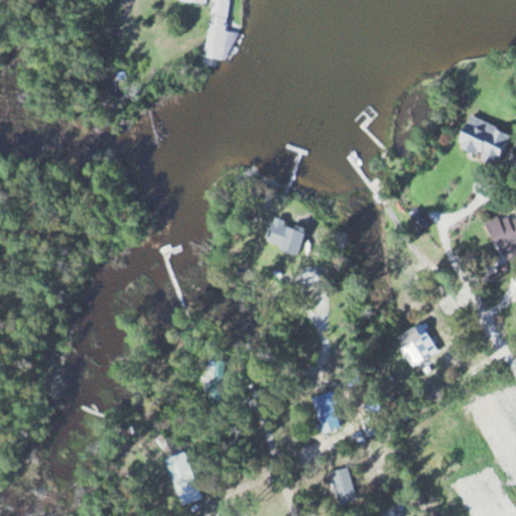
[(213,0),(204,57),(229,61),(234,33),(225,32),(231,0),(229,0),(213,0)]
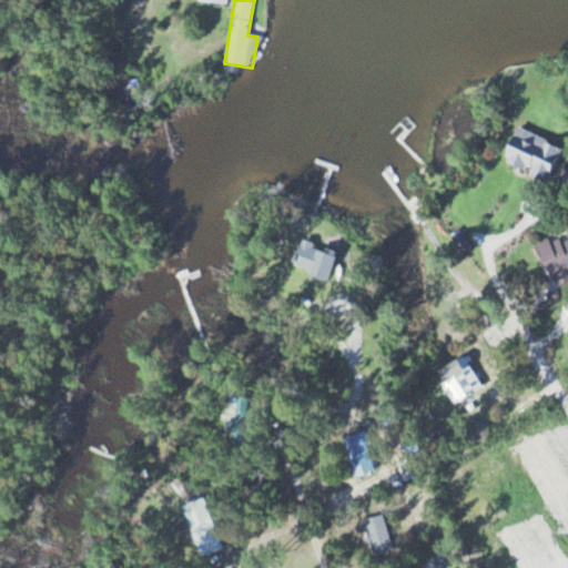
[(561,149),(514,127),(498,161),(546,183),(561,149)]
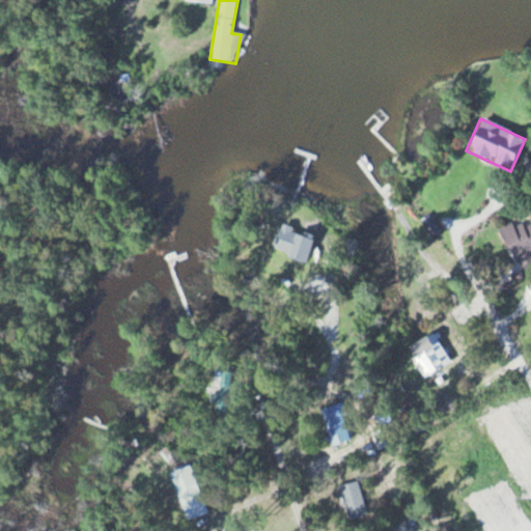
[(530,217),(499,228),(513,268),(530,260),(530,217)]
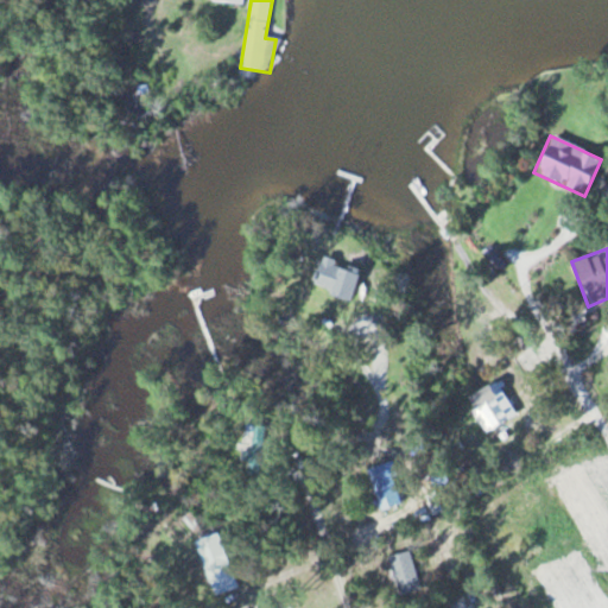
[(347,301),(359,272),(321,257),(309,285),(347,301)]
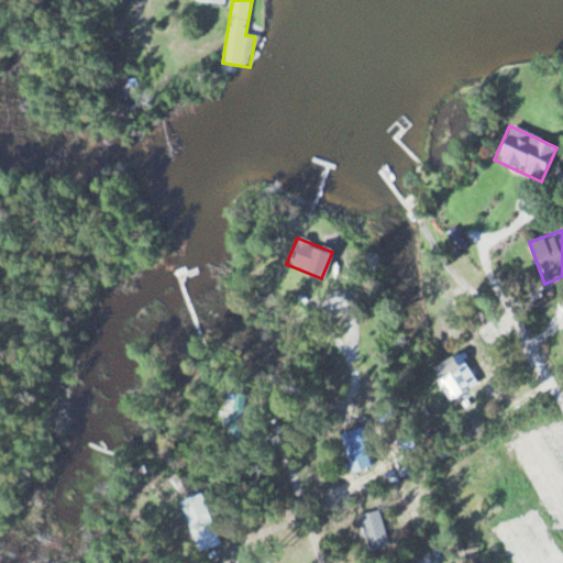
[(449,400),(476,385),(459,353),(431,367),(449,400)]
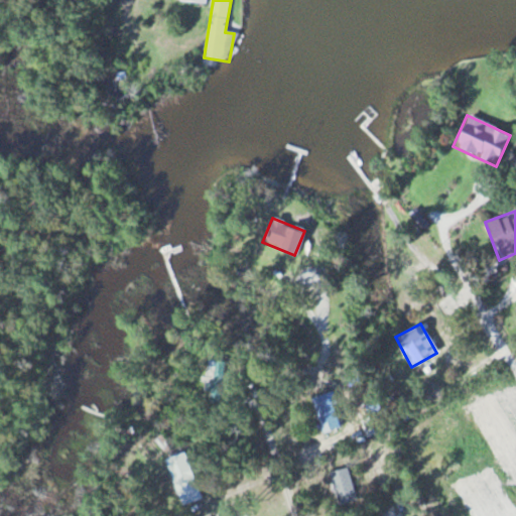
[(321,432),(341,427),(332,393),(311,399),(321,432)]
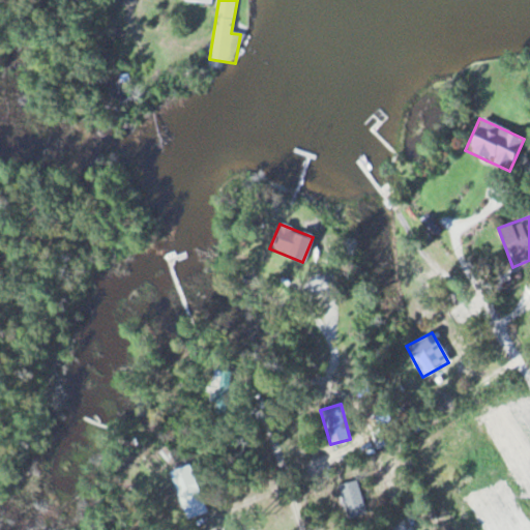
[(206,512),(187,466),(170,472),(187,519),(206,512)]
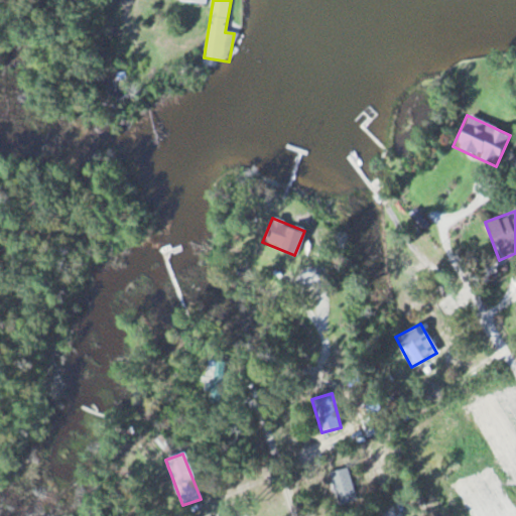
[(339,505),(356,500),(346,468),(329,473),(339,505)]
